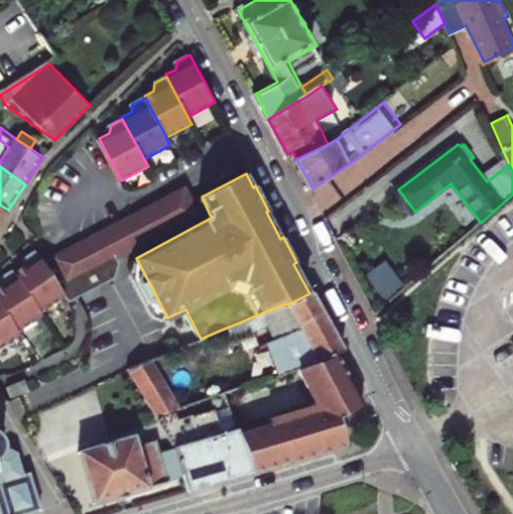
[(185,186),(45,261),(67,295),(70,299),(116,275),(120,260),(118,256),(200,213),(185,186)]
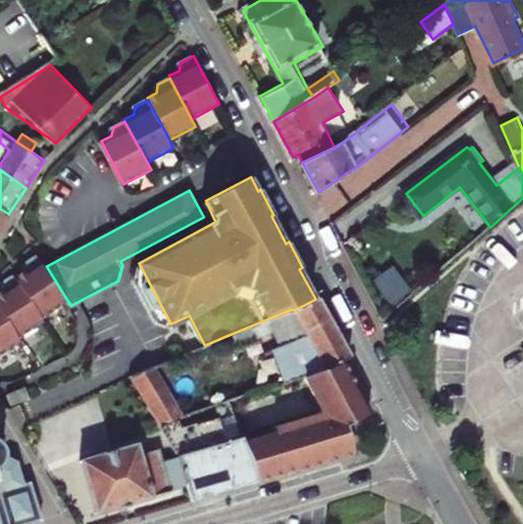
[(0,209),(0,232),(10,216),(8,214),(0,209)]
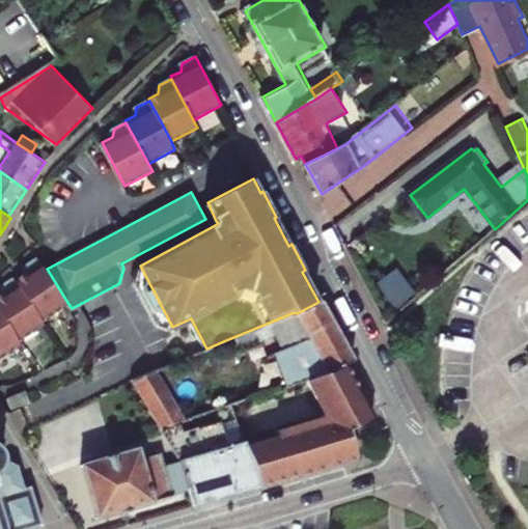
[(276,217),(274,218),(288,246),(292,244),(293,244),(278,215),(276,217)]
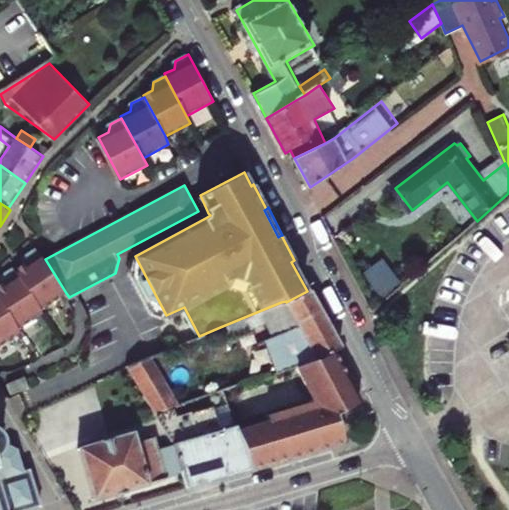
[(45,259),(37,247),(25,255),(24,264),(15,269),(41,309),(66,293),(45,259)]
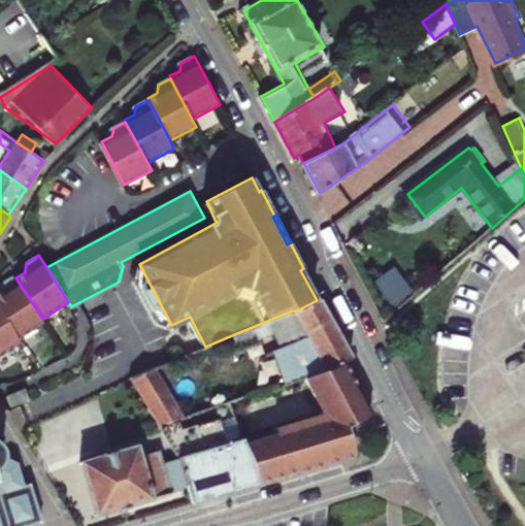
[(399,262),(379,276),(397,301),(417,287),(399,262)]
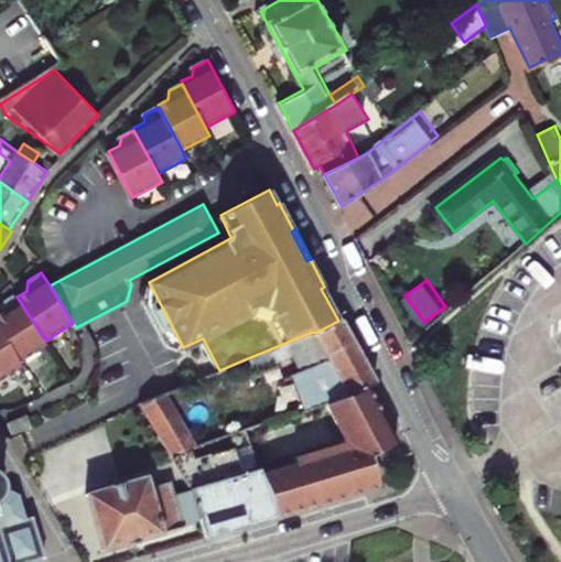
[(183,347),(149,282),(144,284),(141,298),(165,344),(180,349),(183,347)]
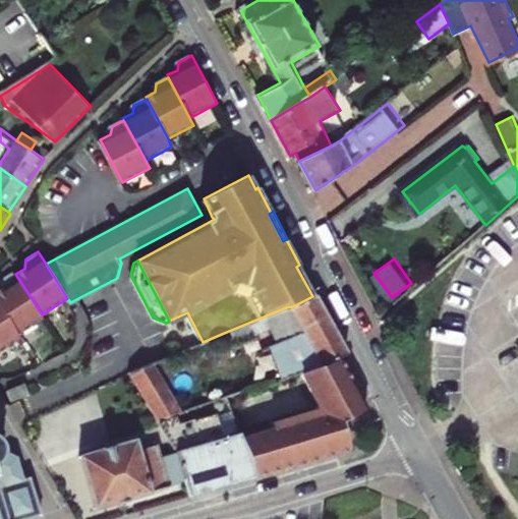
[(15,274),(14,272),(2,280),(2,288),(0,288),(0,304),(19,334),(44,318),(42,314),(15,274)]
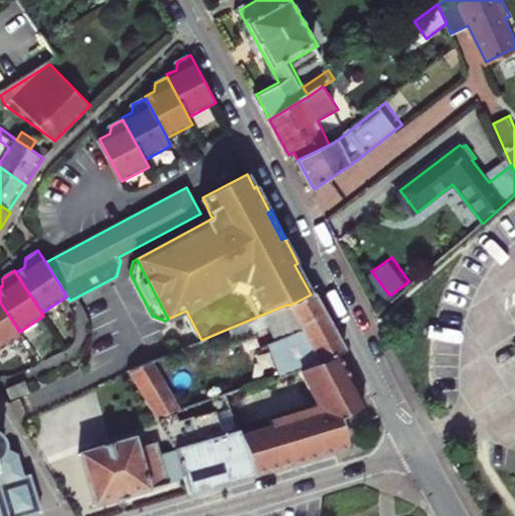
[(284,306),(223,331),(228,345),(271,327),(275,341),(270,343),(278,362),(239,375),(243,390),(303,370),(324,362),(347,350),(315,291),(311,294),(289,306),(289,305),(284,306)]
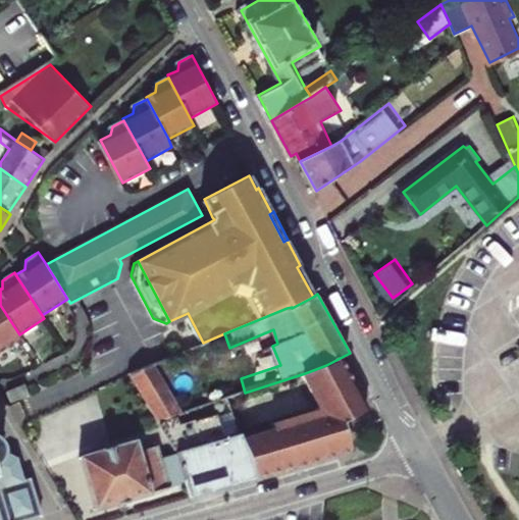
[(0,305),(0,352),(21,339),(19,334),(0,305)]
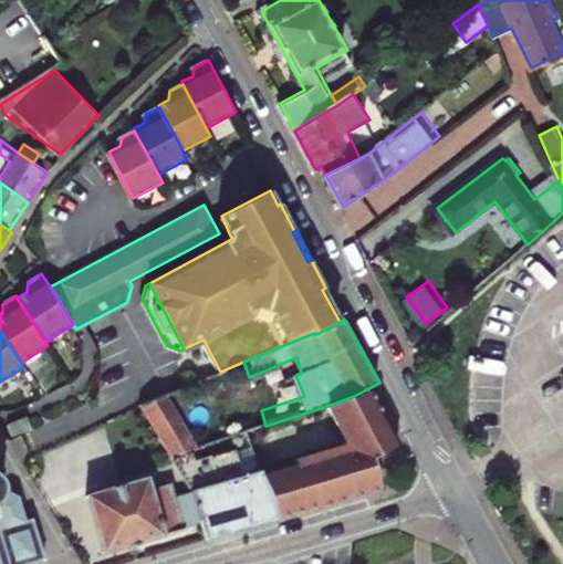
[(142,404),(174,455),(176,460),(218,440),(187,386),(142,404)]
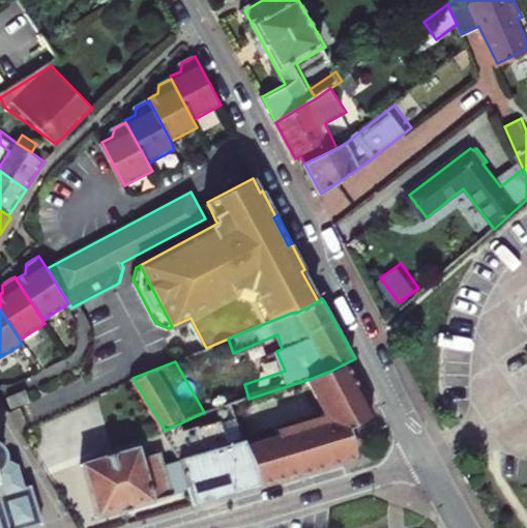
[(249,445),(261,481),(299,470),(300,472),(358,455),(353,437),(342,432),(350,428),(375,414),(348,362),(331,371),(310,379),(324,415),(321,416),(324,423),(280,436),(249,445)]
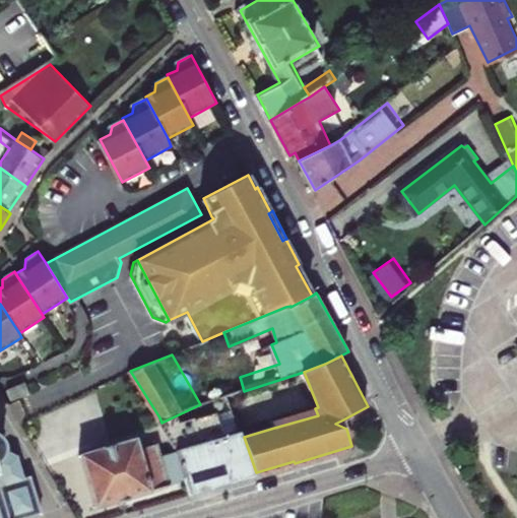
[(272,421),(274,428),(318,415),(315,408),(272,421)]
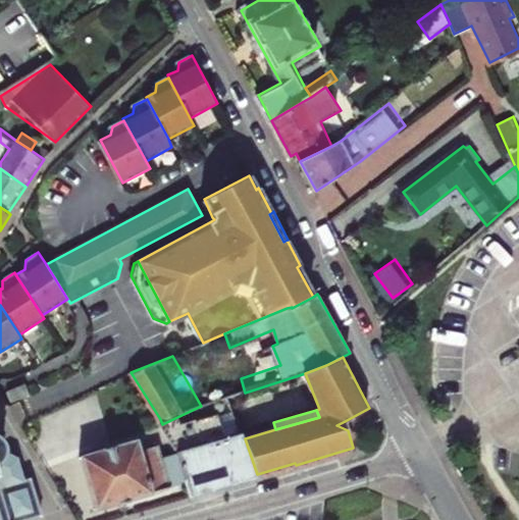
[(336,425),(348,430),(345,421),(336,425)]
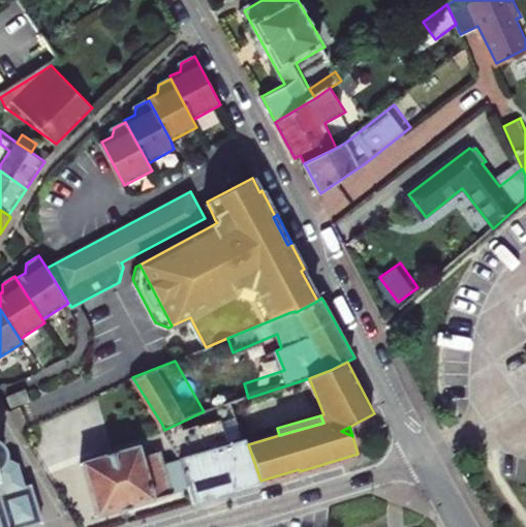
[(247,440),(182,460),(195,503),(261,484),(260,481),(248,444),(247,440)]
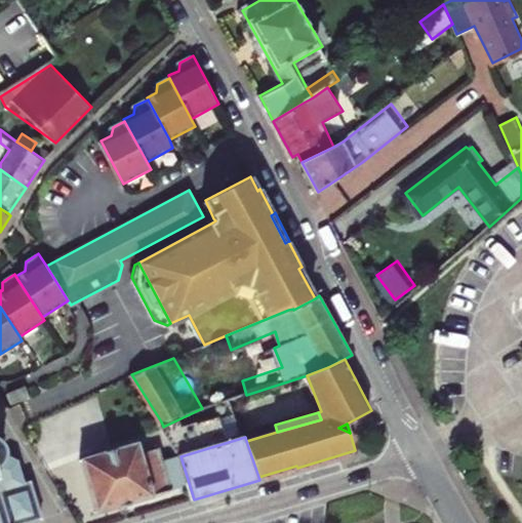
[(0,522),(30,522),(43,519),(31,479),(27,480),(21,460),(13,456),(6,456),(4,451),(4,445),(0,441),(0,522)]
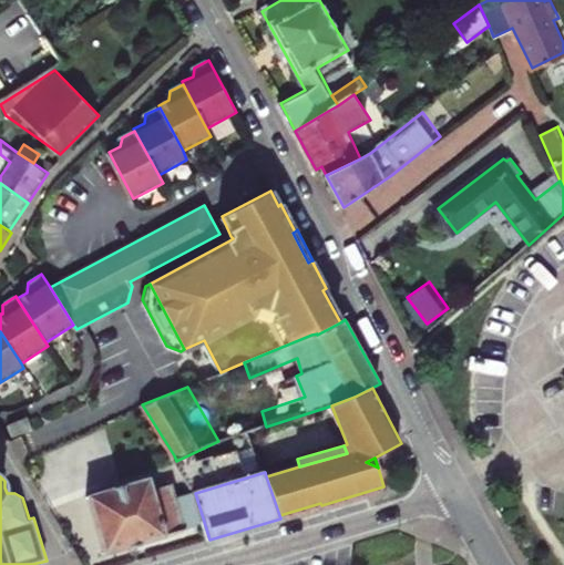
[(188,527),(178,497),(175,483),(154,489),(151,478),(89,495),(105,554),(188,527)]
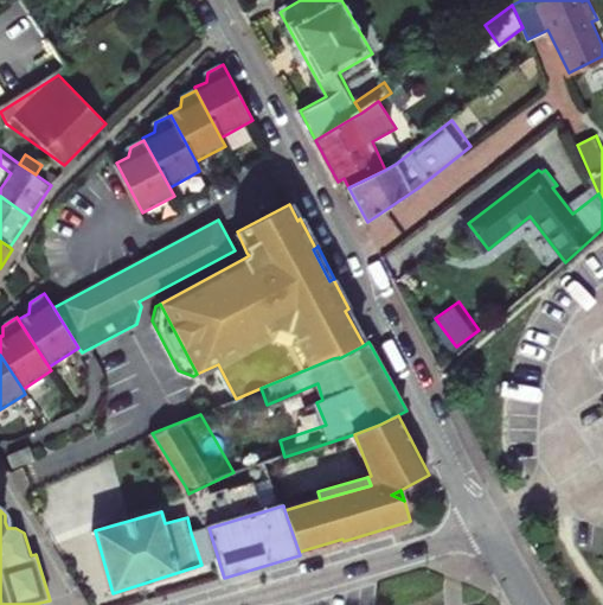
[(209,528),(191,533),(201,565),(207,583),(224,578),(209,528)]
